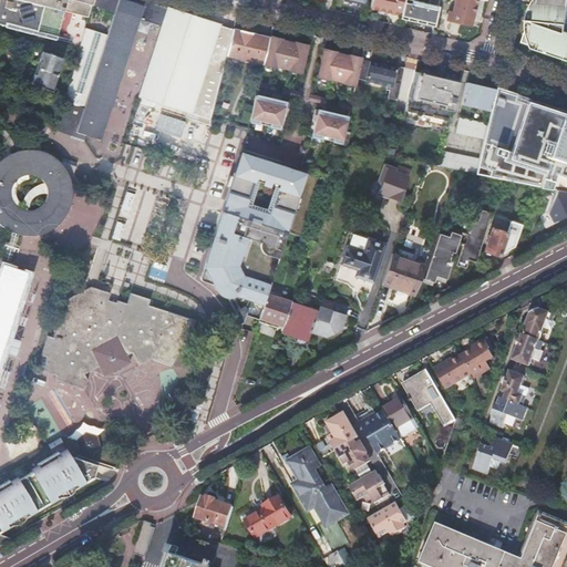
[(0,0),(0,23),(53,38),(54,35),(61,10),(54,8),(21,0),(0,0)]
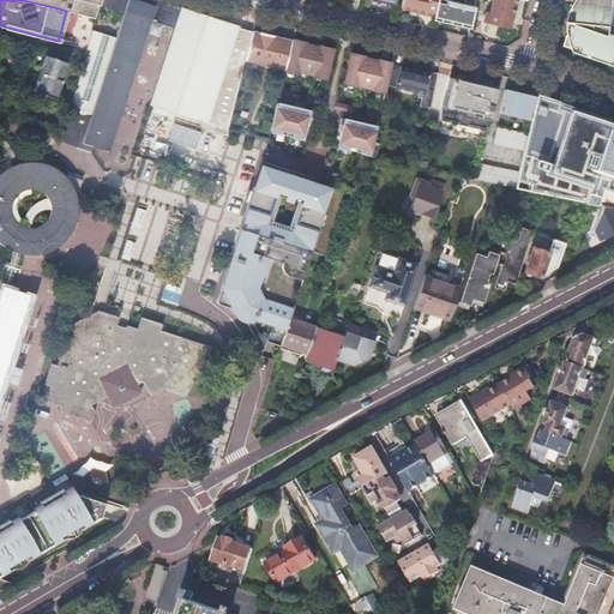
[(23,0),(59,8),(66,11),(67,11),(68,11),(70,12),(96,18),(100,6),(101,0),(23,0)]
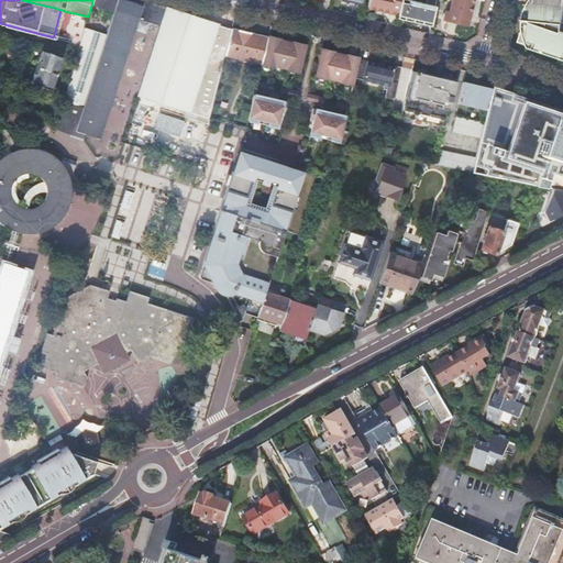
[(101,140),(102,135),(109,113),(127,59),(136,30),(140,19),(154,23),(158,7),(154,6),(155,0),(92,0),(91,6),(114,12),(111,23),(108,34),(86,28),(66,102),(59,121),(56,130),(75,135),(80,138),(85,139),(86,134),(101,140)]
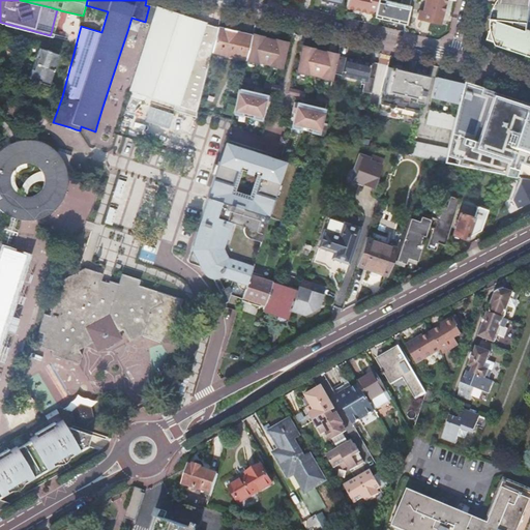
[(349,0),(348,8),(376,15),(378,0),(349,0)]
